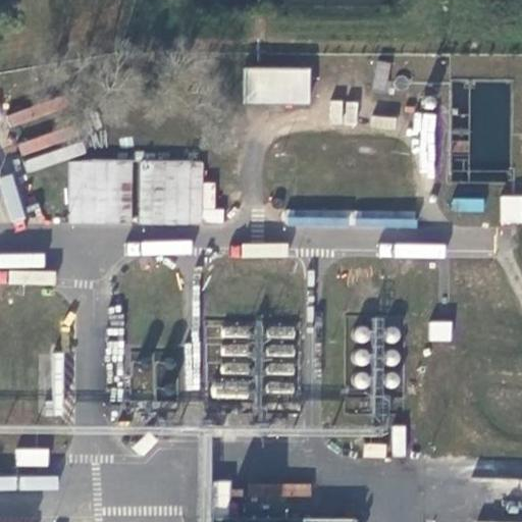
[(313,105),(314,68),(249,67),(249,105),(313,105)]
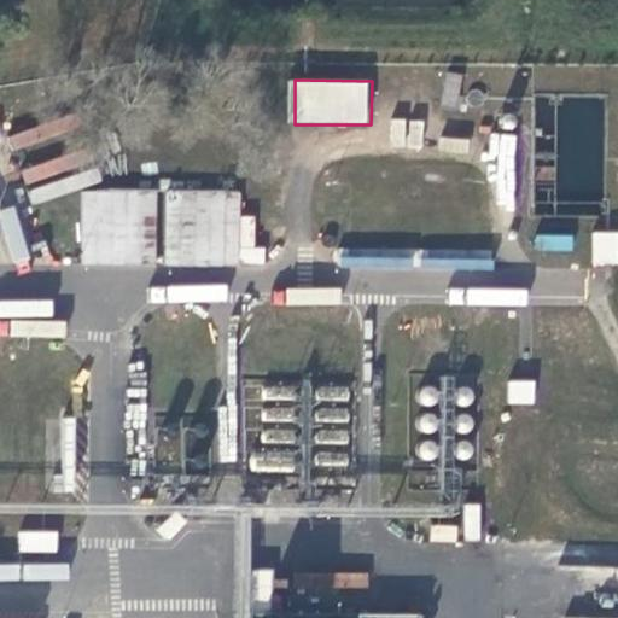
[(81,188),(80,262),(156,264),(158,191),(81,188)]
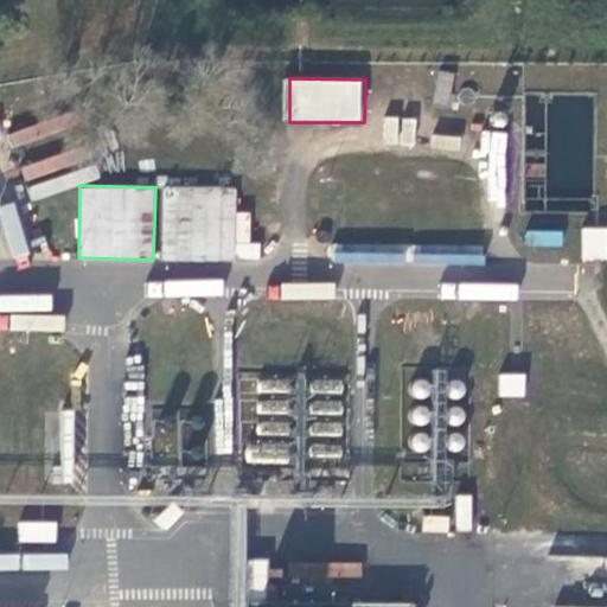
[(606,225),(582,227),(582,261),(606,260),(606,225)]
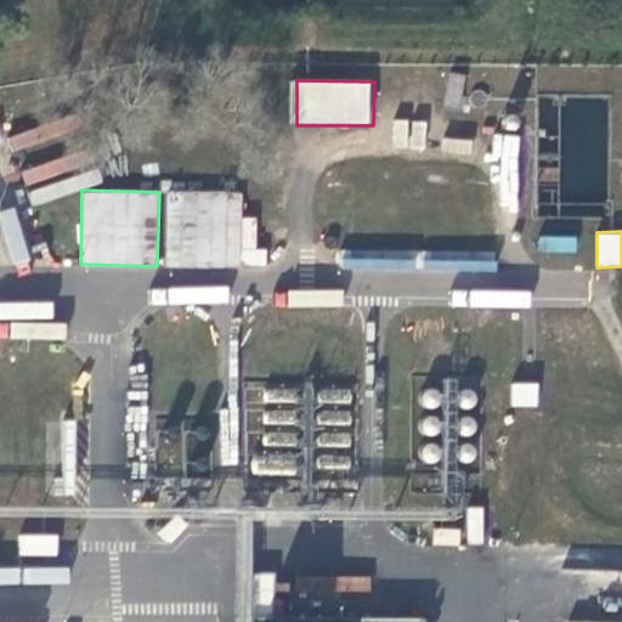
[(537,383),(510,383),(510,406),(537,406),(537,383)]
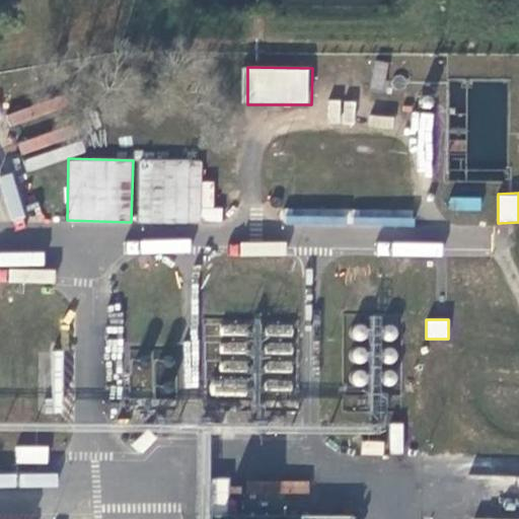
[(214,479),(213,518),(356,518),(357,517),(234,513),(232,477),(214,479)]
